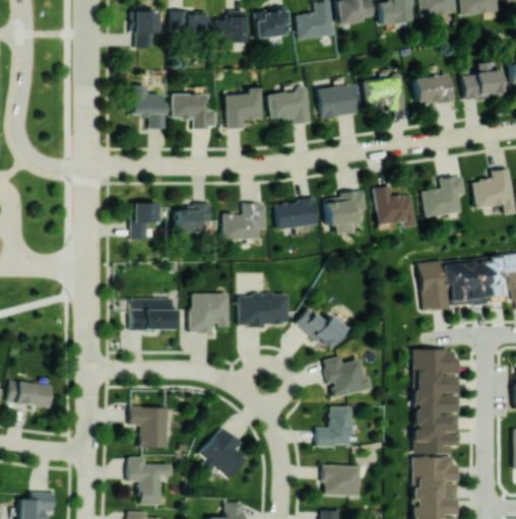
[(297,14),(299,39),(333,35),(329,0),(321,0),(314,1),(315,12),(297,14)]
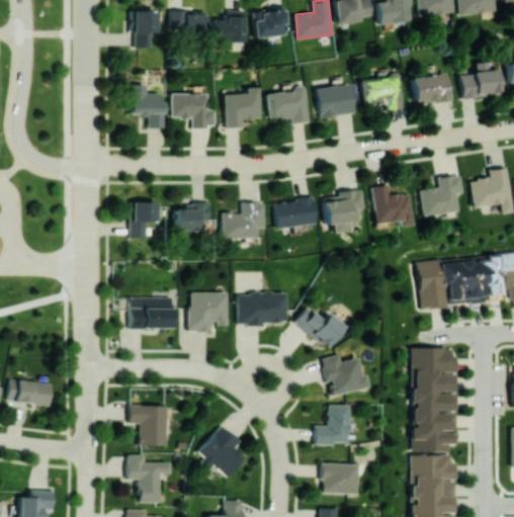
[(370,0),(357,0),(356,0),(334,0),(338,24),(361,20),(360,17),(373,15),(370,0)]
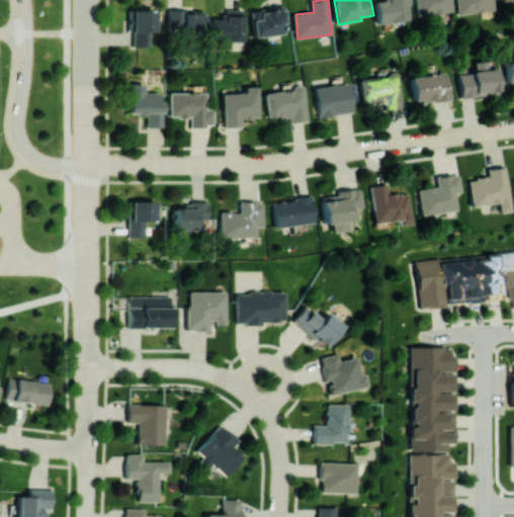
[(413,6),(412,0),(387,0),(388,0),(377,1),(380,24),(411,20),(409,6),(413,6)]
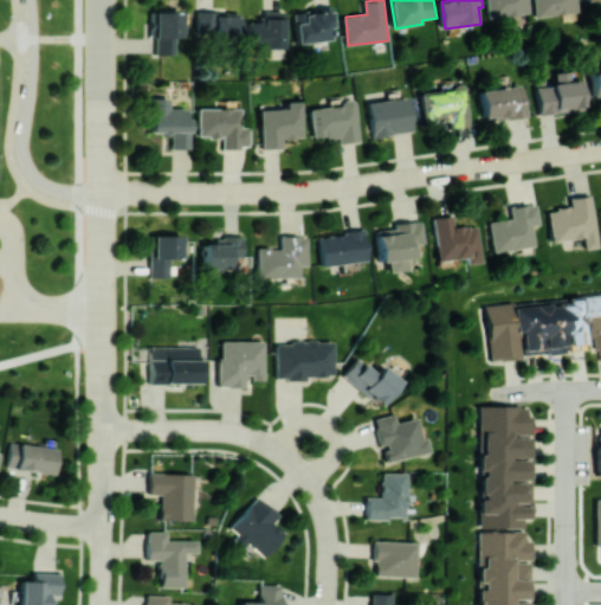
[(489,0),(491,18),(534,14),(531,0),(489,0)]
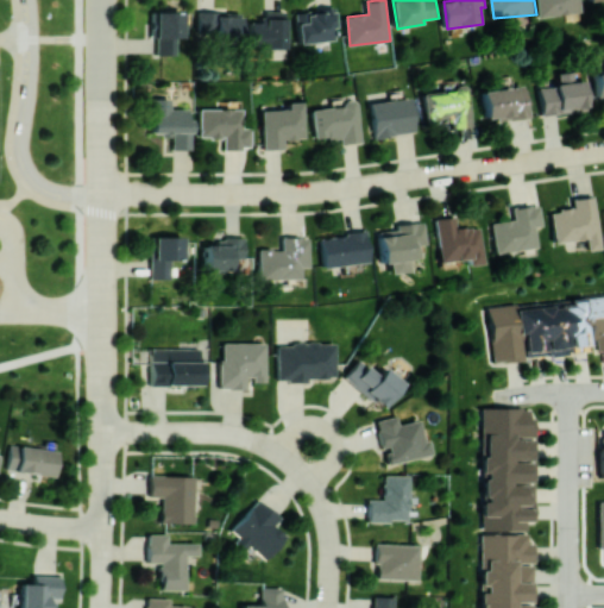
[(539,0),(541,17),(585,13),(584,0),(539,0)]
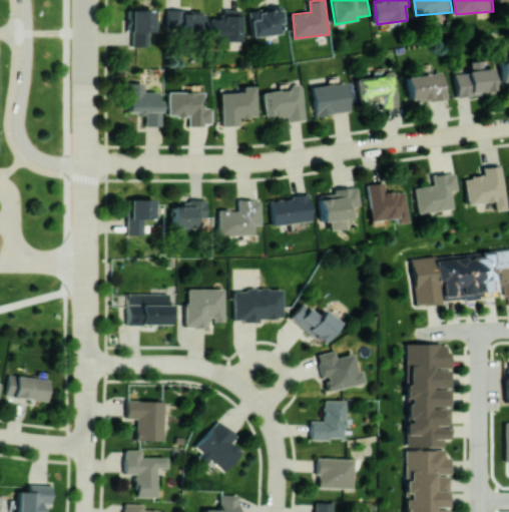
[(251,10),(253,37),(283,34),(283,24),(287,23),(285,7),(251,10)]
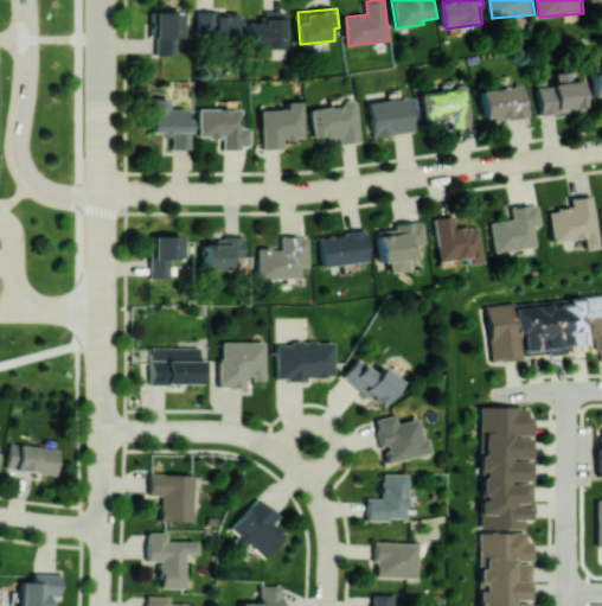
[(179,56),(179,38),(185,38),(186,12),(158,12),(157,56),(179,56)]
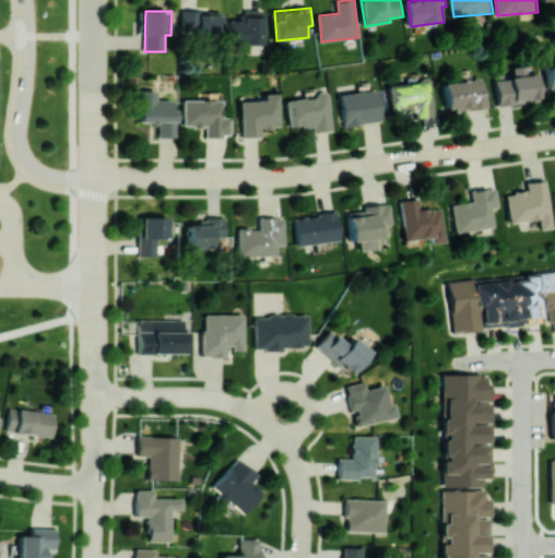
[(264,11),(244,11),(245,20),(232,21),(233,46),(266,45),(264,11)]
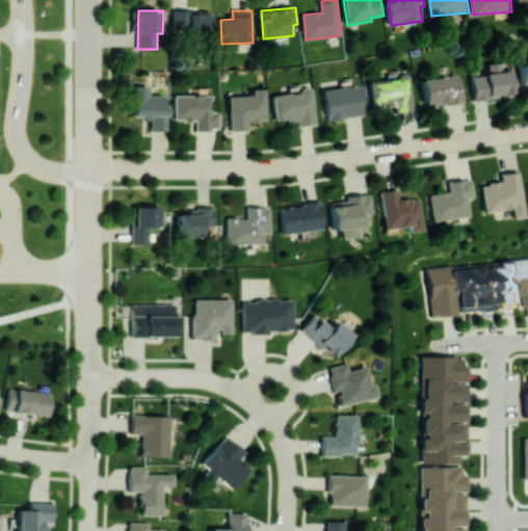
[(213,12),(177,12),(177,40),(213,38),(213,12)]
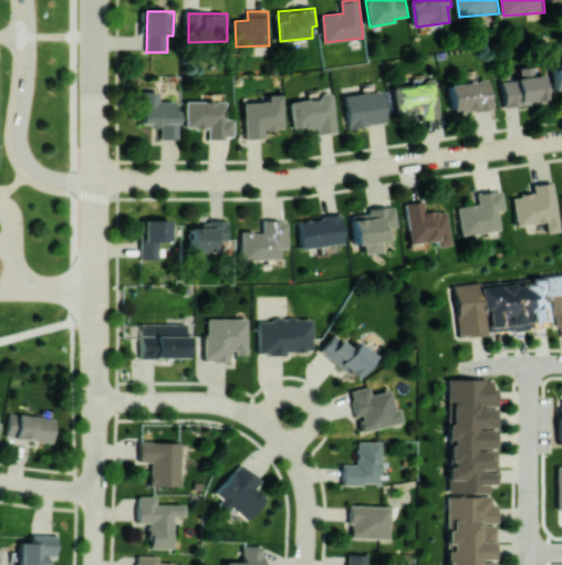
[(507,106),(550,101),(545,74),(538,76),(536,66),(522,69),(523,79),(514,80),(513,73),(502,74),(507,106)]
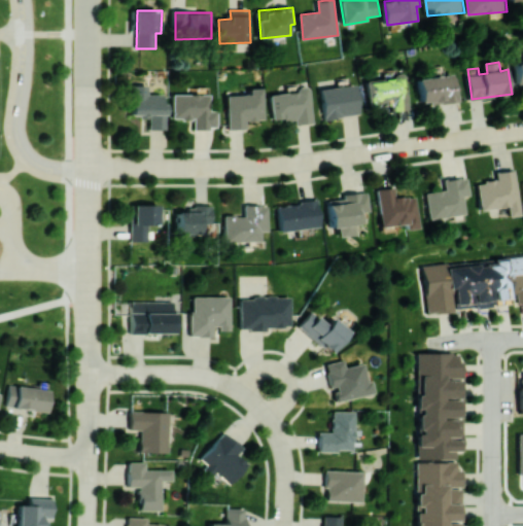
[(369,81),(371,106),(394,104),(394,111),(411,110),(408,72),(386,74),(386,79),(369,81)]
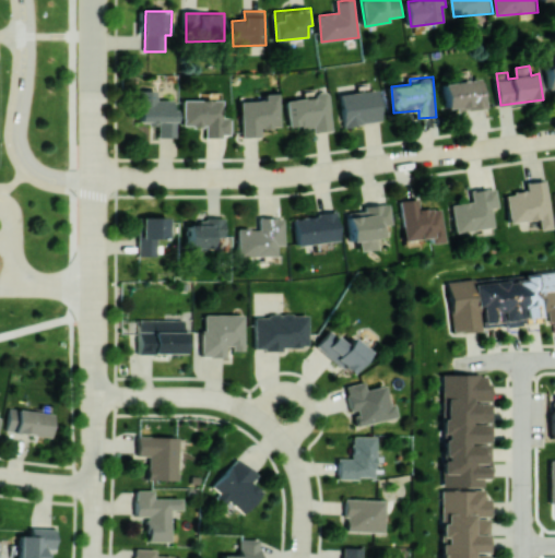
[(447,109),(459,107),(460,113),(489,108),(485,79),(444,84),(447,109)]
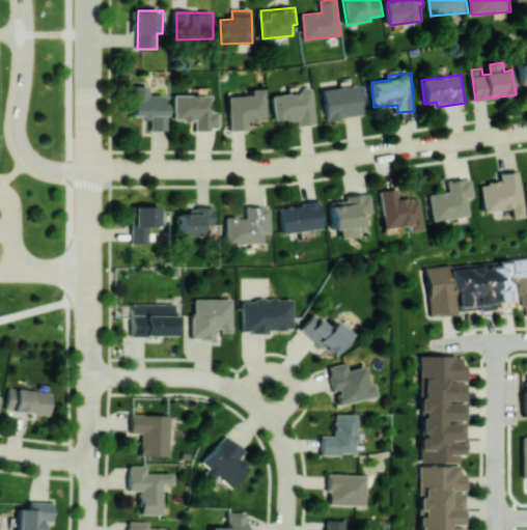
[(169,131),(168,95),(150,95),(150,86),(134,86),(135,118),(153,118),(153,131),(169,131)]
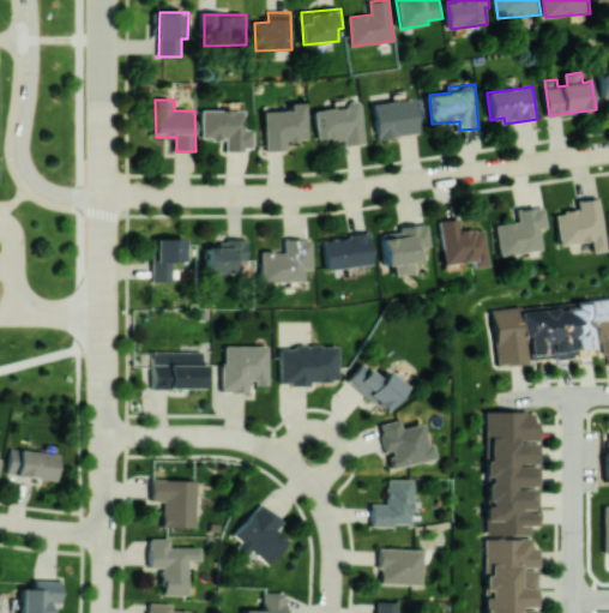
[(317,110),(320,142),(345,138),(345,145),(367,143),(362,100),(337,103),(337,108),(317,110)]
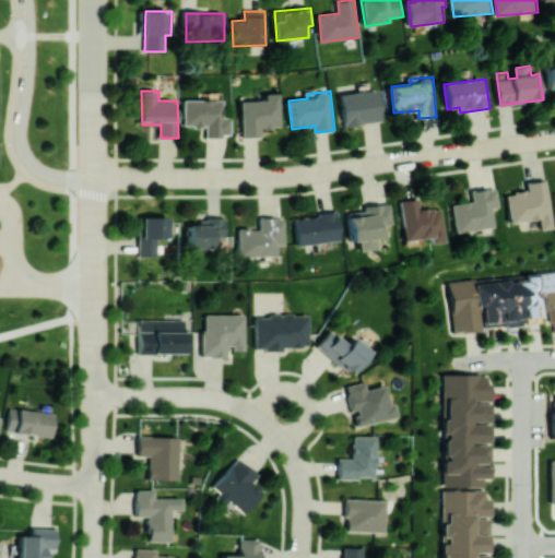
[(342,94),(344,126),(384,122),(380,91),(342,94)]
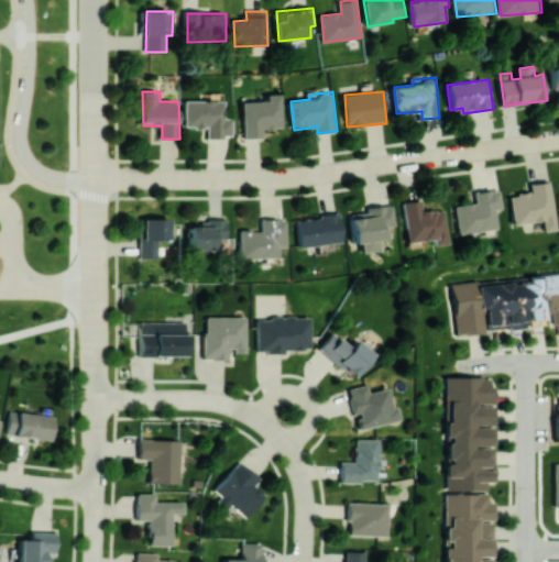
[(247,139),(264,138),(264,130),(284,129),(283,95),(270,95),(270,101),(244,102),(247,139)]
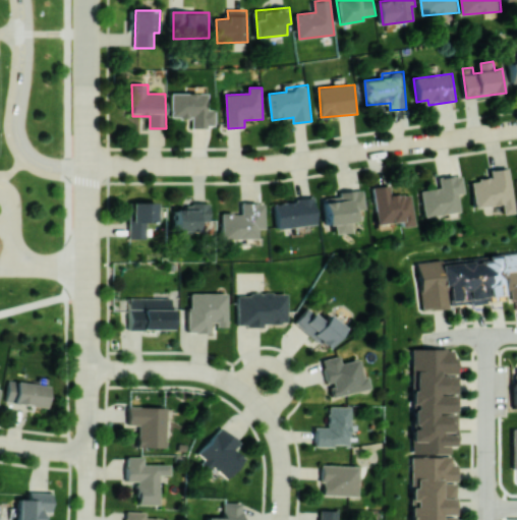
[(173,94),(173,118),(194,118),(194,128),(217,127),(217,109),(210,110),(210,91),(202,91),(202,93),(173,94)]
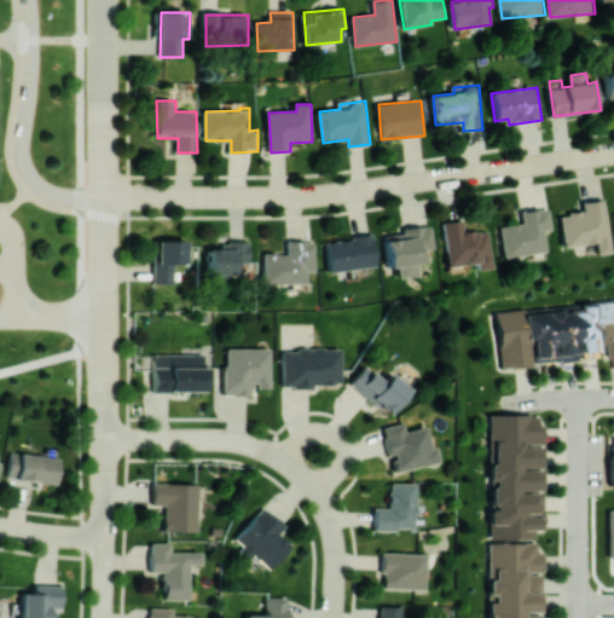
[(566,247),(597,243),(600,255),(613,254),(606,200),(584,202),(585,212),(561,215),(566,247)]
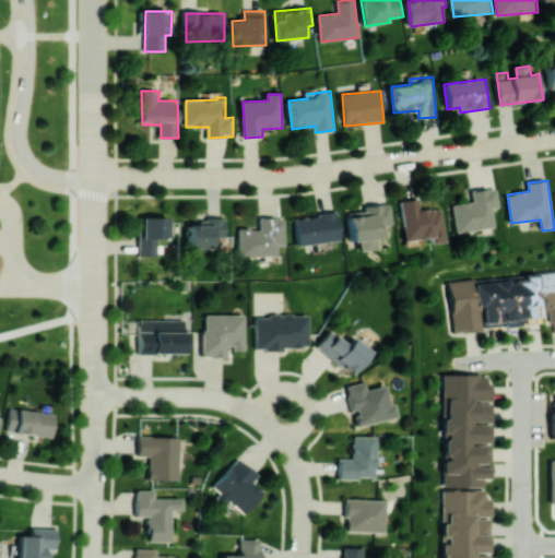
[(495,227),(493,209),(499,208),(497,188),(473,191),(474,202),(453,204),(457,233),(495,227)]
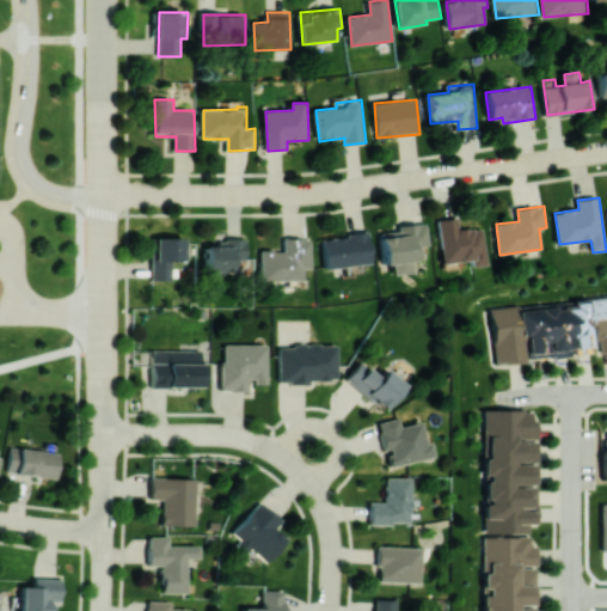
[(488,266),(484,227),(460,230),(459,219),(440,220),(445,263),(473,261),(474,267),(488,266)]
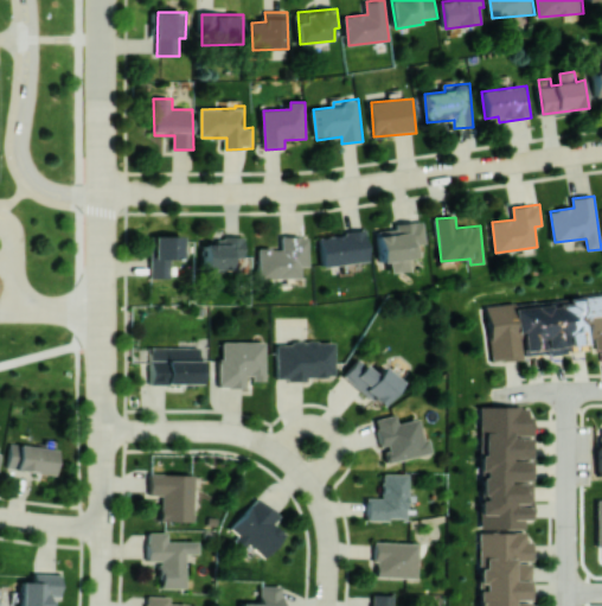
[(424,223),(377,229),(382,263),(391,261),(392,273),(411,270),(410,259),(421,256),(420,246),(428,244),(424,223)]
